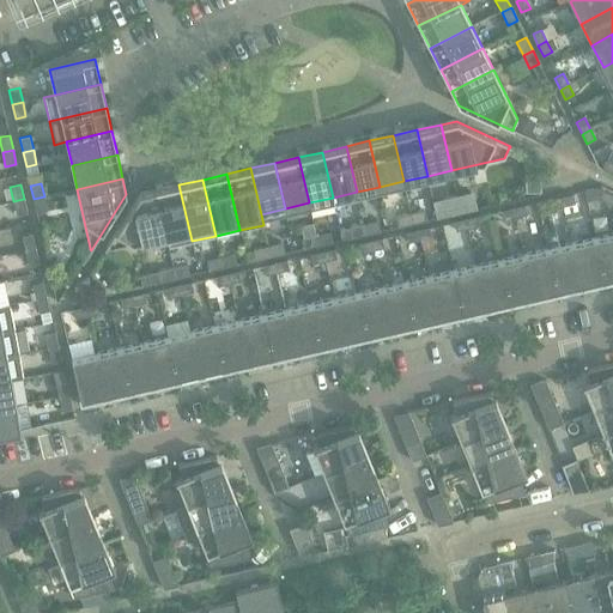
[(192,241),(178,184),(155,190),(165,236),(169,247),(192,241)]
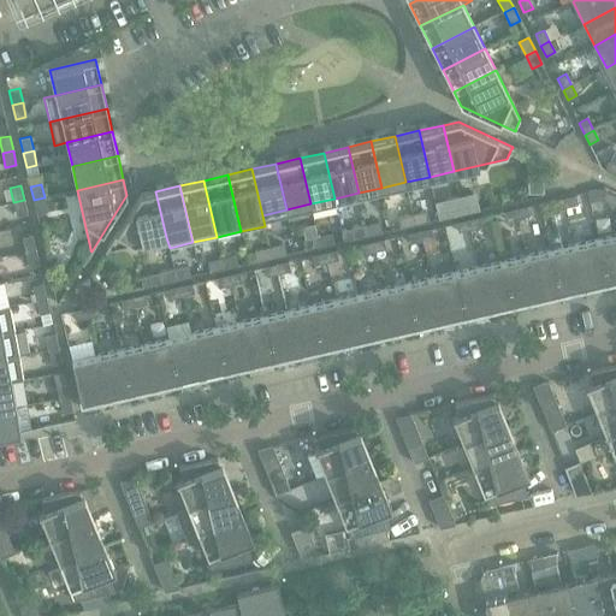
[(166,237),(155,191),(141,195),(105,252),(106,252),(107,250),(166,237)]
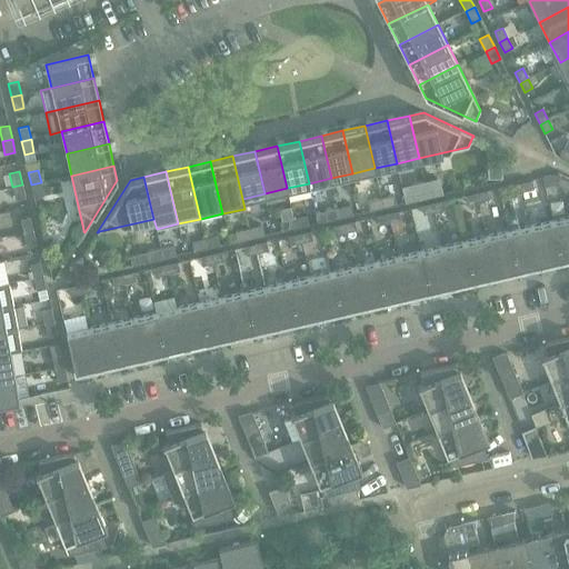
[(566,189),(568,182),(568,180),(559,177),(556,185),(566,189)]
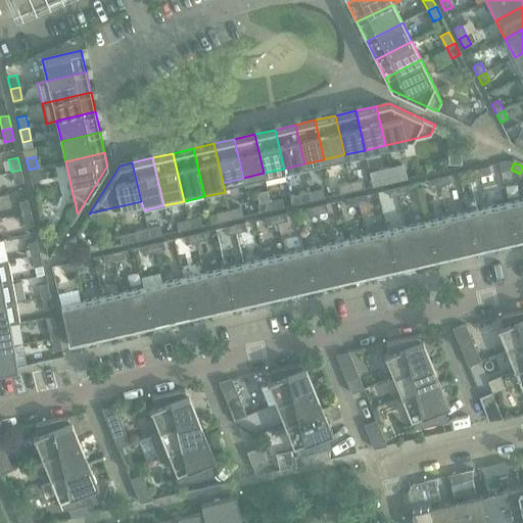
[(488,165),(478,168),(480,176),(490,174),(488,165)]
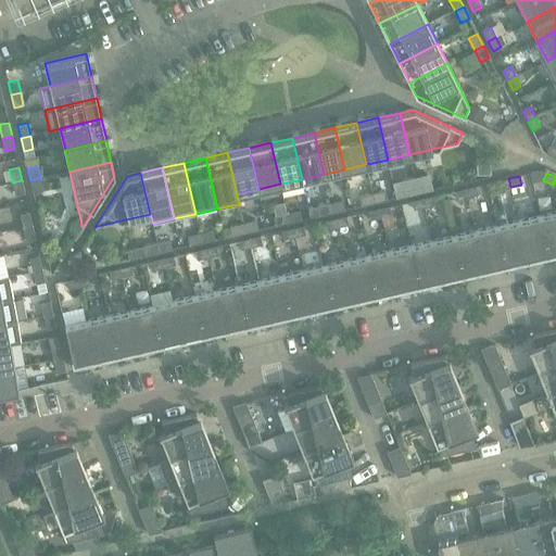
[(42,191),(40,178),(30,180),(34,193),(42,191)]
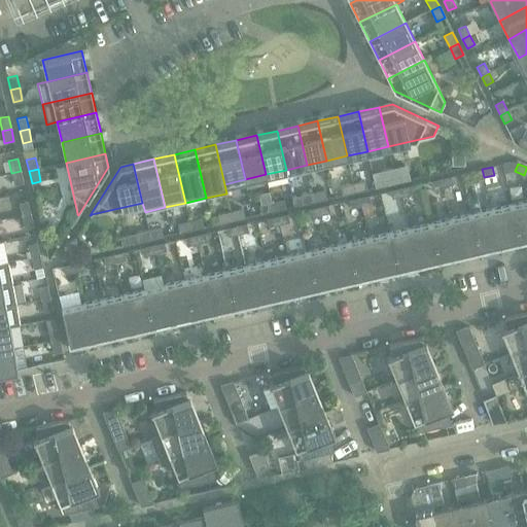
[(473,180),(484,177),(482,169),(471,172),(473,180)]
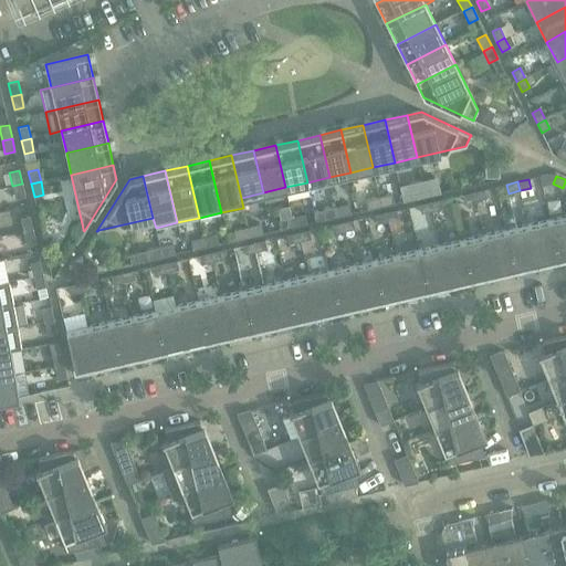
[(25,197),(22,184),(12,186),(16,199),(25,197)]
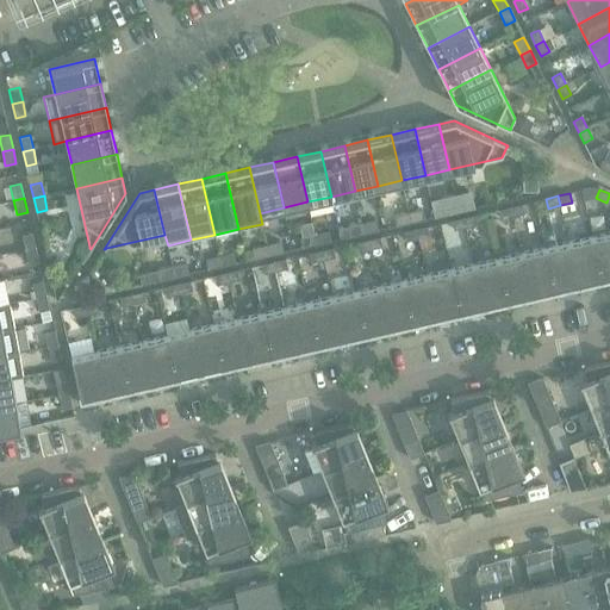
[(470,198),(456,201),(459,212),(472,209),(470,198)]
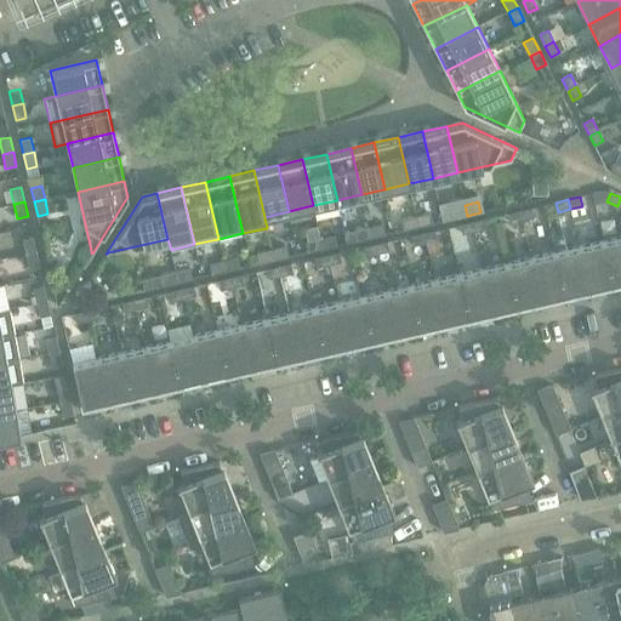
[(453,218),(467,216),(465,205),(450,209),(453,218)]
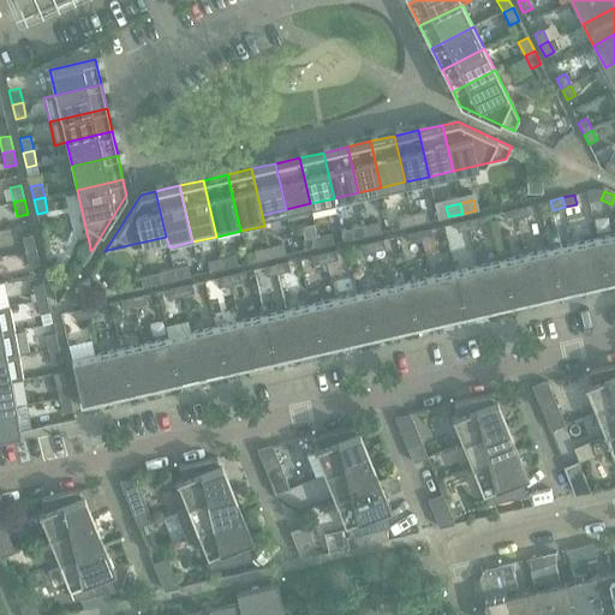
[(526,206),(515,209),(517,219),(529,215),(526,206)]
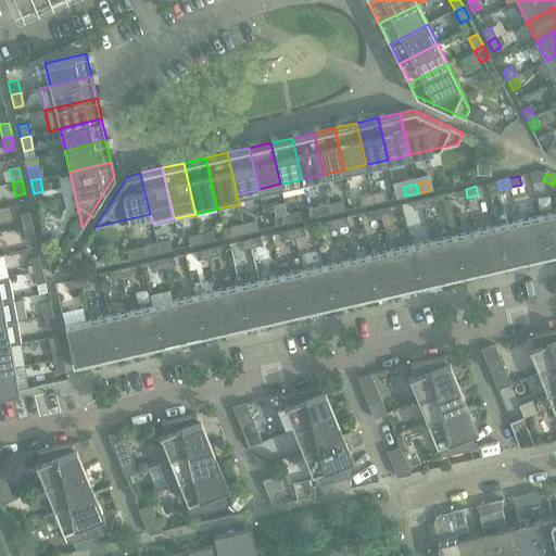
[(457,200),(467,198),(466,189),(455,191),(457,200)]
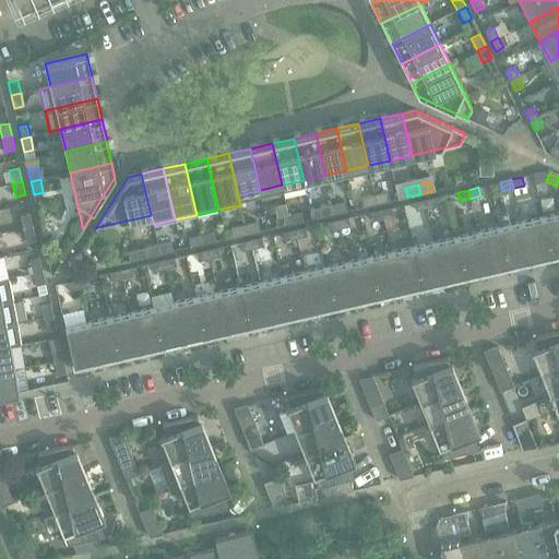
[(388,191),(375,194),(377,204),(390,201),(388,191)]
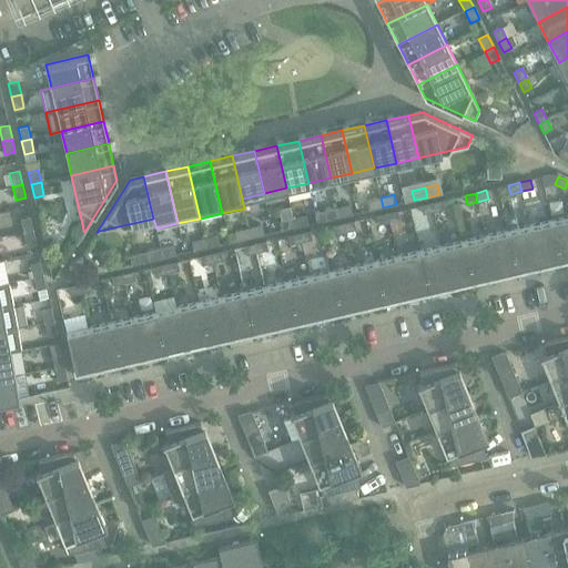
[(369,211),(383,208),(381,198),(367,201),(369,211)]
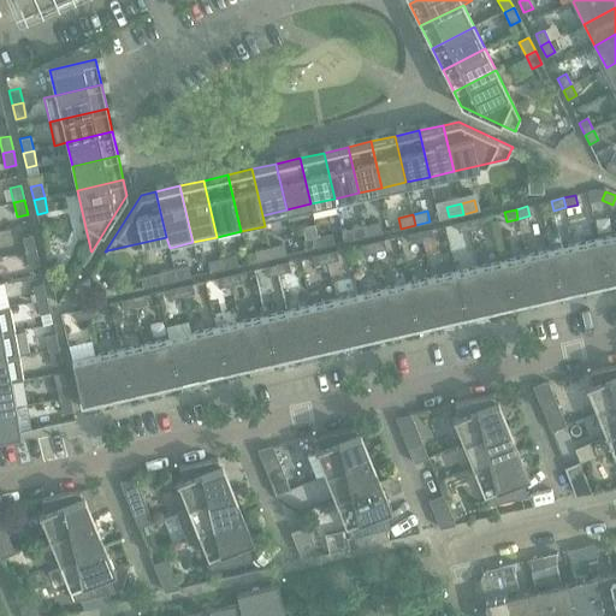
[(480,217),(468,220),(471,230),(483,226),(480,217)]
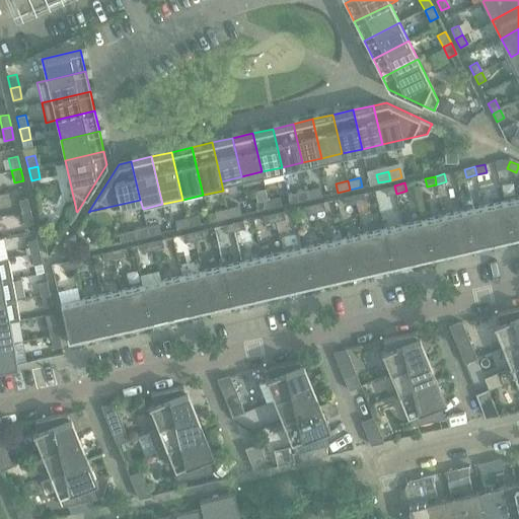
[(386,196),(396,194),(394,186),(384,188),(386,196)]
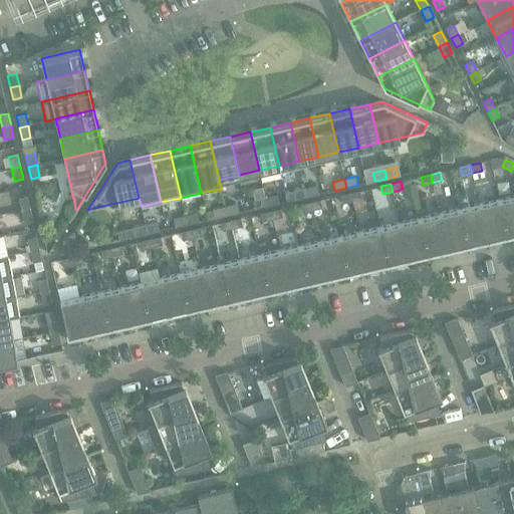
[(317,185),(305,188),(307,197),(319,194),(317,185)]
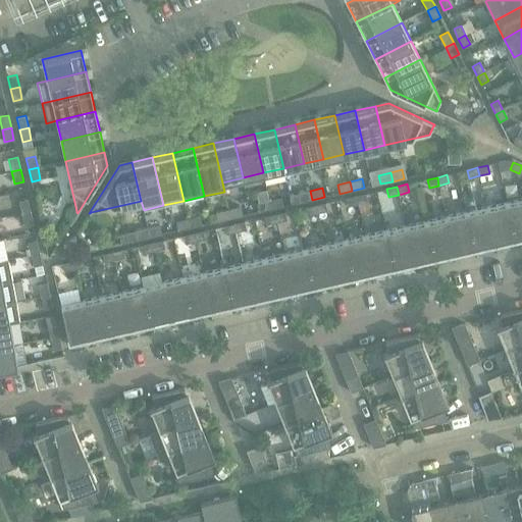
[(300,203),(312,200),(310,191),(298,194),(300,203)]
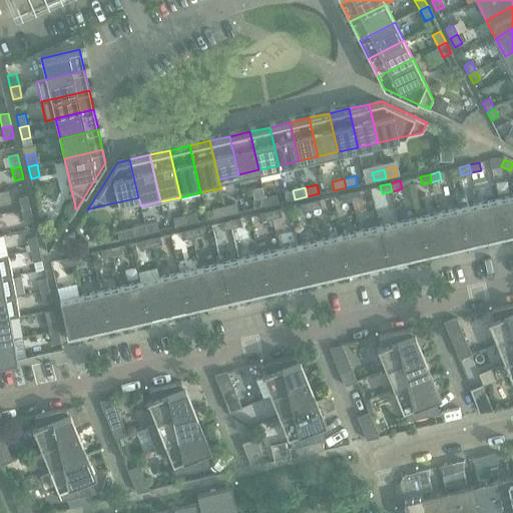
[(359,190),(350,192),(351,200),(361,198),(359,190)]
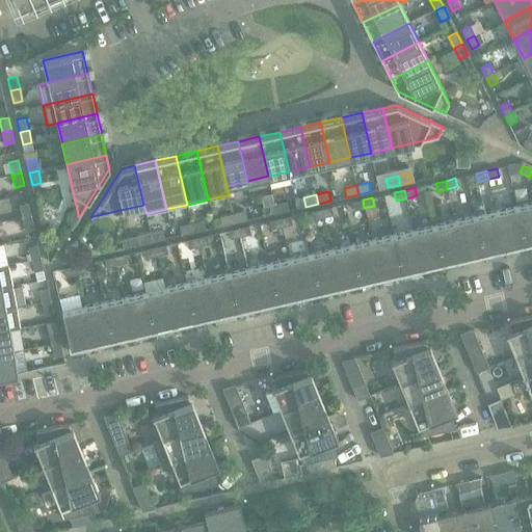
[(354,210),(364,208),(363,200),(352,202),(354,210)]
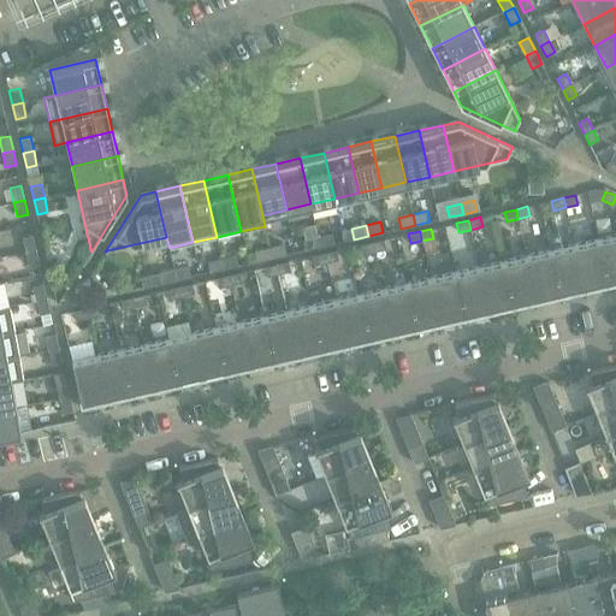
[(332,234),(318,236),(320,247),(335,243),(332,234)]
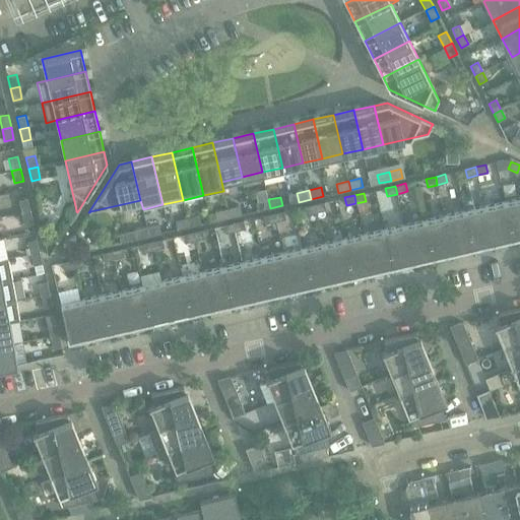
[(519,198),(505,202),(514,242),(519,241),(519,198)]
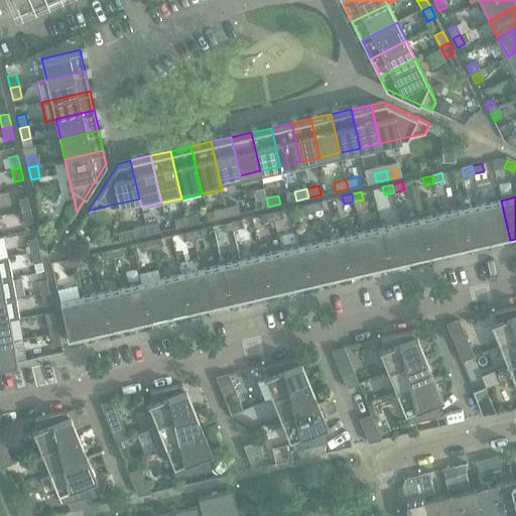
[(18,200),(21,211),(30,209),(27,198),(18,200)]
